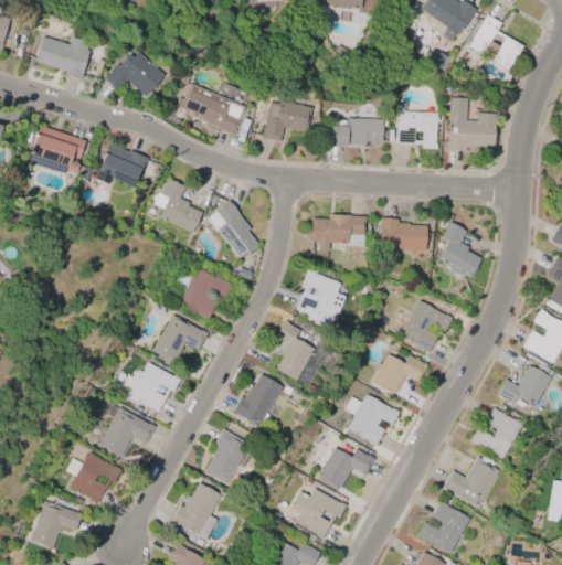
[(362,0),(362,9),(326,4),(326,0),(362,0)]
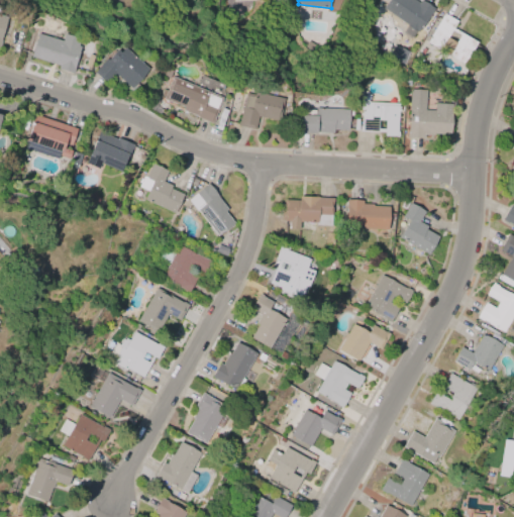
[(390,0),(418,0),(421,2),(422,0),(424,0),(436,8),(419,32),(409,25),(409,24),(385,8),(390,0)]
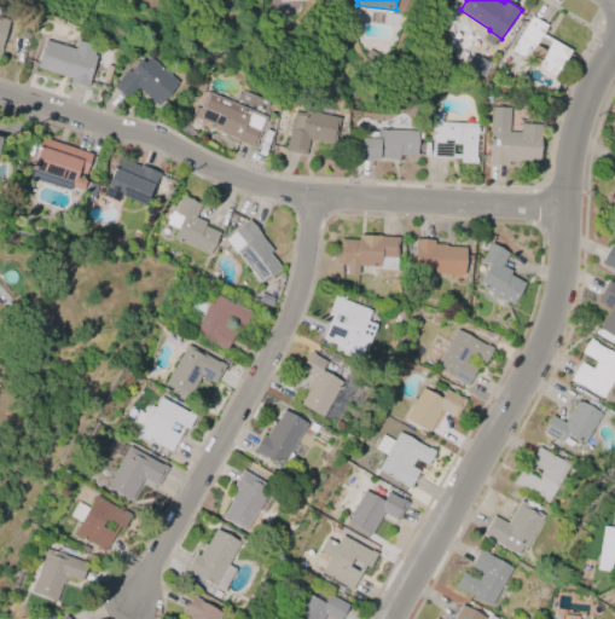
[(573,51),(558,76),(514,51),(534,16),(550,25),(545,34),(573,51)]
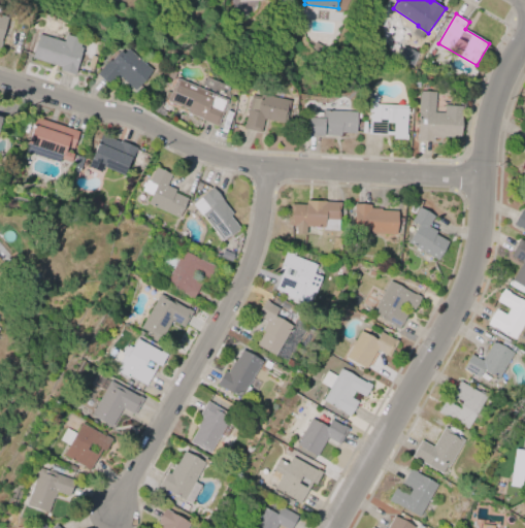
[(0,14),(9,18),(0,46),(0,14)]
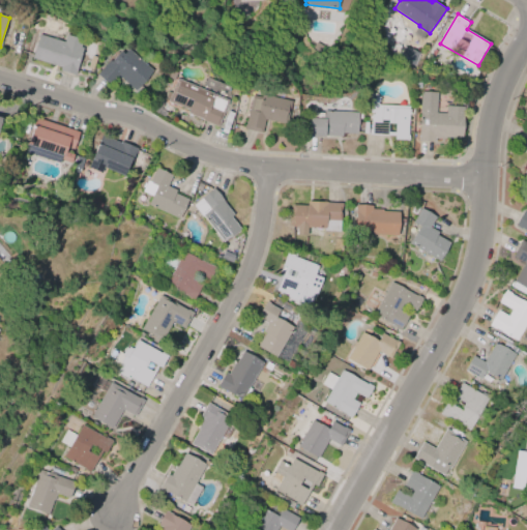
[(63,67),(34,58),(41,34),(67,41),(69,35),(85,39),(83,47),(85,48),(80,66),(81,67),(78,75),(63,70),(63,67)]
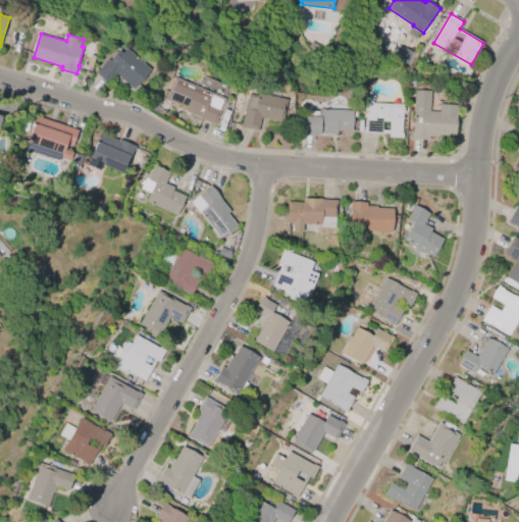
[(127,48),(152,69),(135,90),(117,74),(110,84),(97,72),(109,57),(112,59),(120,50),(123,53),(127,48)]
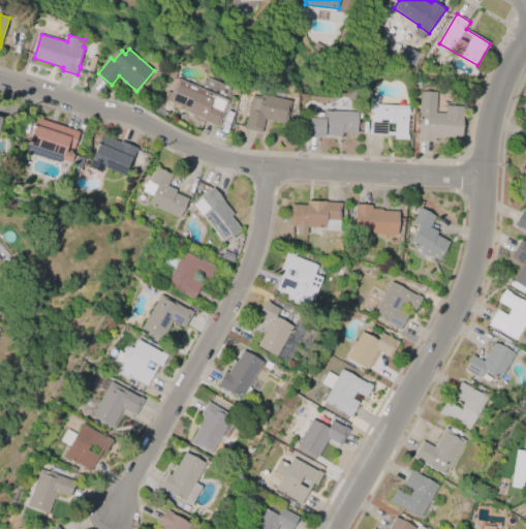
[(99,57),(95,69),(90,67),(94,55),(99,57)]
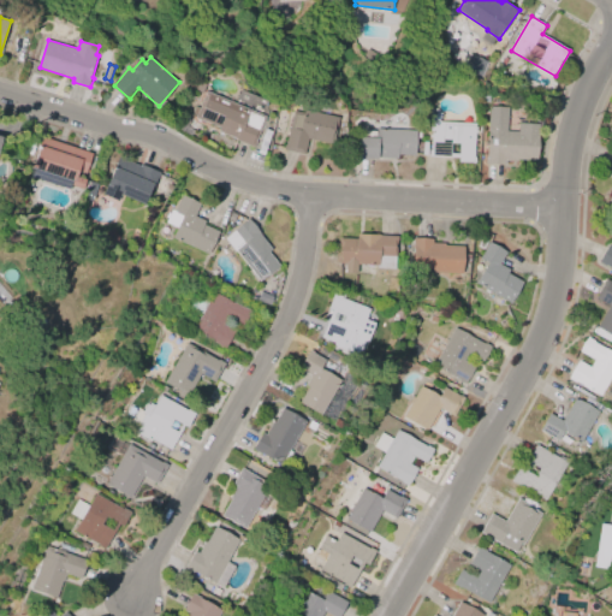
[(208,92),(267,117),(255,147),(219,131),(221,128),(196,117),(197,114),(194,113),(196,107),(201,110),(208,92)]
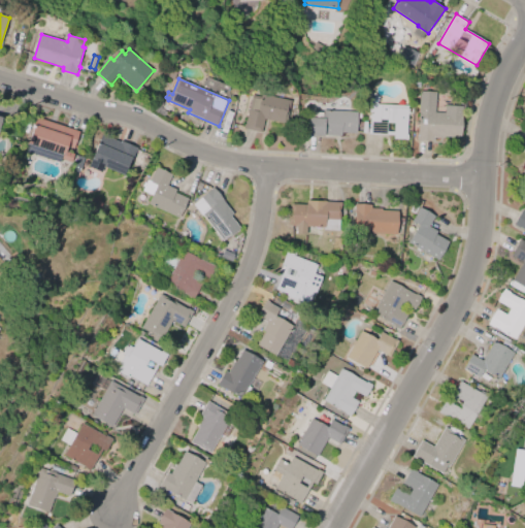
[(464,105),(462,137),(445,136),(445,138),(434,137),(434,140),(419,139),(421,91),(437,92),(436,112),(446,112),(447,105),(464,105)]
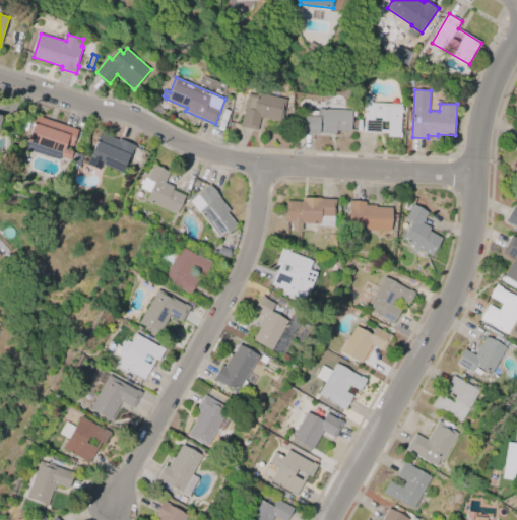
[(373,103),(403,105),(401,132),(403,132),(402,138),(388,137),(389,133),(365,131),(365,127),(366,127),(367,112),(365,112),(366,91),(374,91),(373,103)]
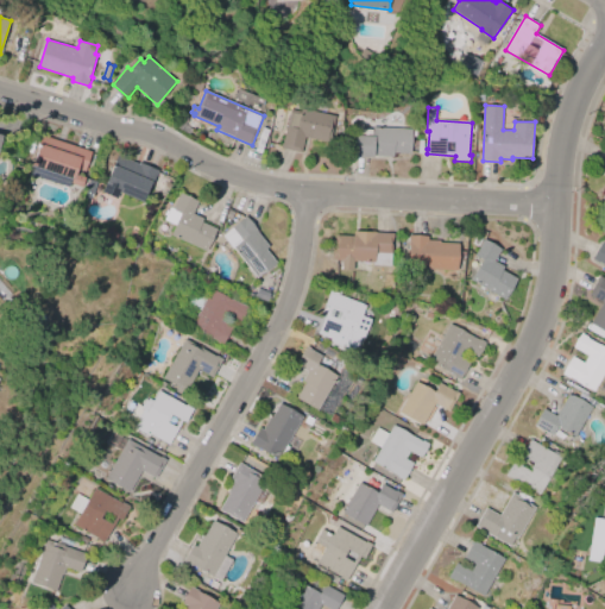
[(303,152),(282,148),(283,144),(284,144),(291,110),(302,112),(303,108),(336,115),(331,143),(307,137),(303,152)]
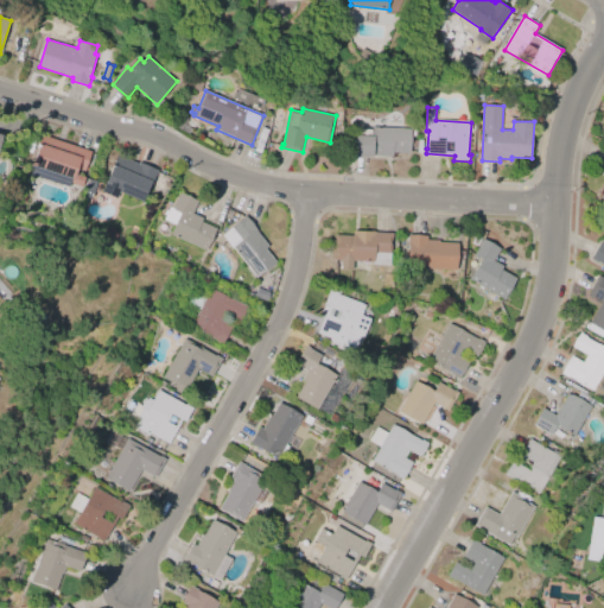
[(271,130),(262,153),(256,152),(265,127),(271,130)]
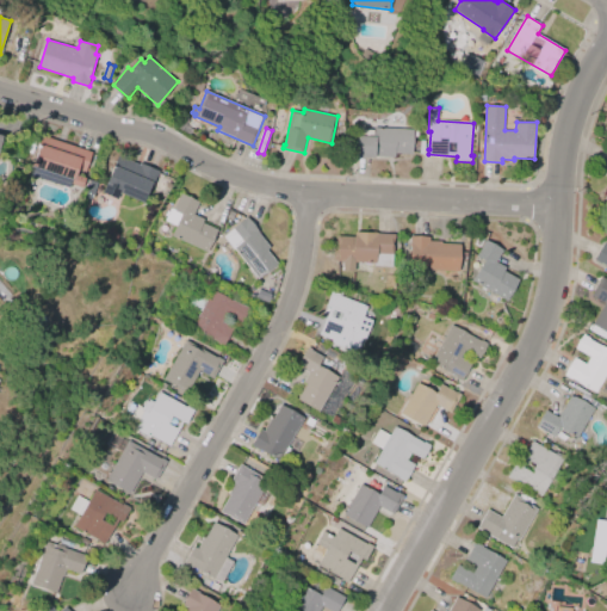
[(375,128),(414,130),(413,155),(396,154),(395,158),(376,156),(376,158),(357,156),(358,134),(375,135),(375,128)]
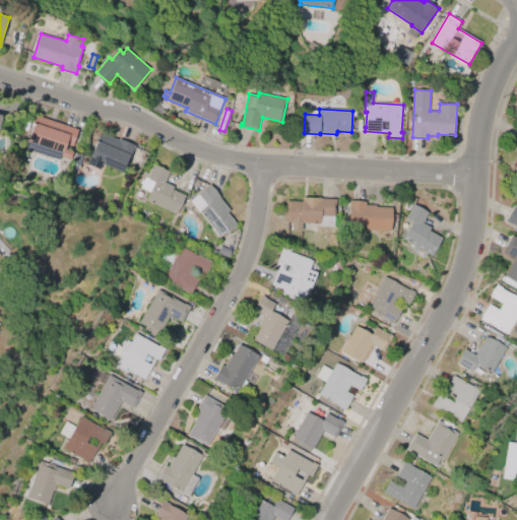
[(38,116),(80,129),(74,147),(68,145),(67,149),(74,151),(72,159),(62,156),(63,153),(52,149),(50,154),(38,150),(39,145),(29,142),(38,116)]
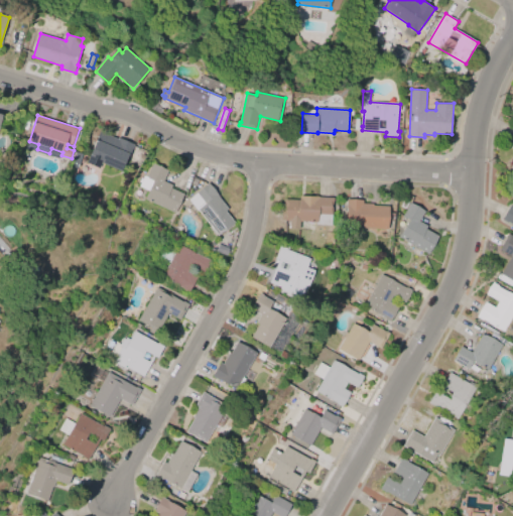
[(101,132),(119,139),(120,138),(135,144),(130,156),(129,155),(122,171),(102,163),(100,167),(87,162),(97,138),(98,139),(101,132)]
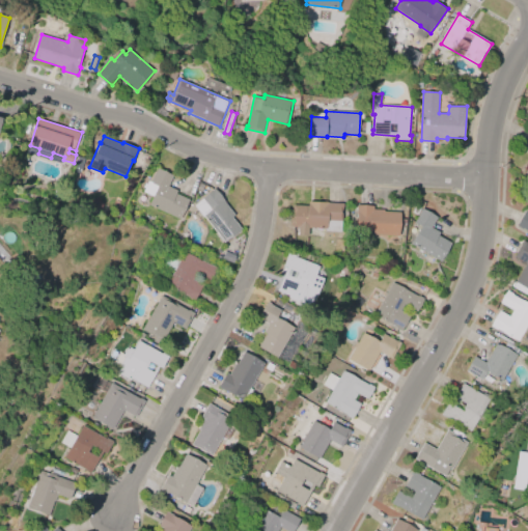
[(144,192),(146,188),(145,187),(146,184),(148,184),(155,171),(156,171),(158,167),(174,175),(170,187),(178,191),(177,193),(191,199),(182,219),(150,204),(155,196),(144,192)]
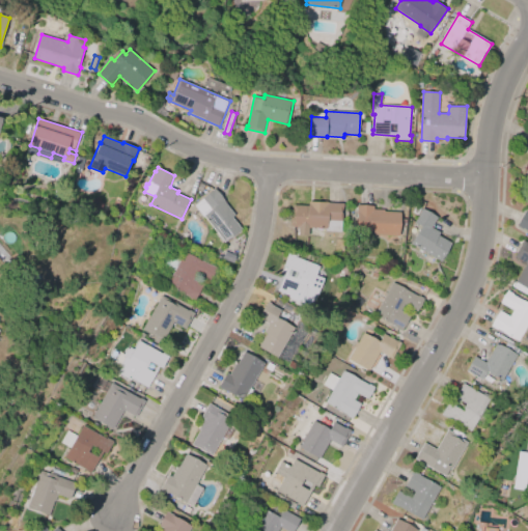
[(225,242),(204,216),(203,217),(194,205),(203,198),(203,197),(215,188),(225,201),(224,201),(235,216),(233,218),(242,228),(225,242)]
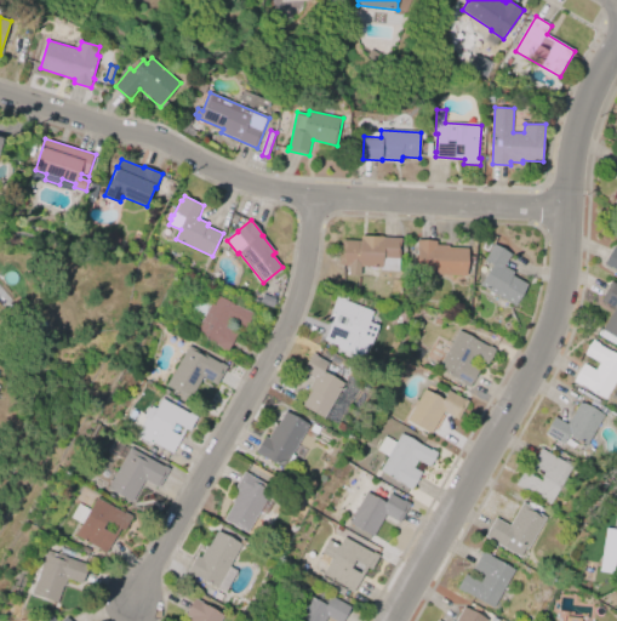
[(382,267),(363,266),(363,277),(350,275),(352,265),(343,265),(344,240),(361,241),(363,235),(401,238),(399,271),(382,271),(382,267)]
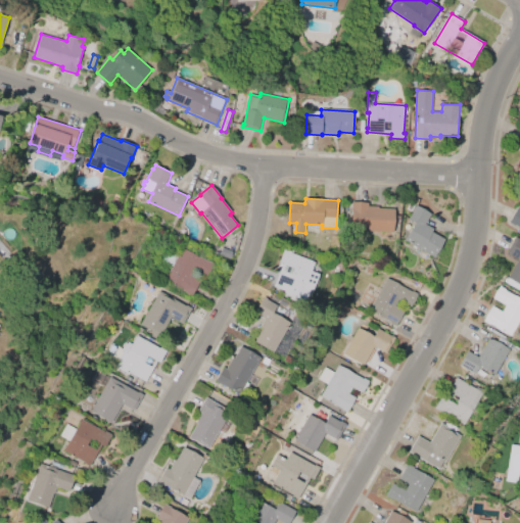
[(351,230),(352,201),(370,202),(370,206),(380,206),(380,207),(395,208),(394,232),(351,230)]
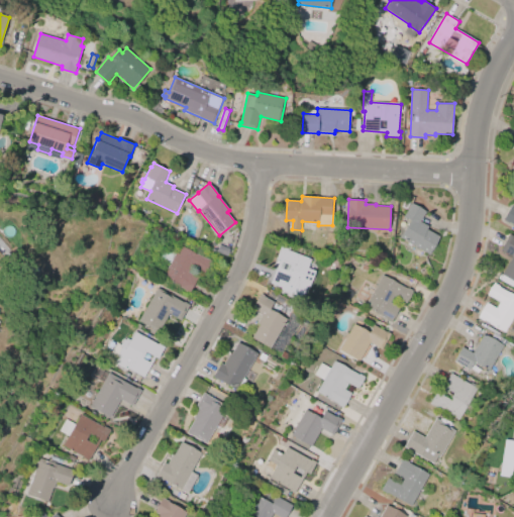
[(430,255),(405,241),(406,239),(401,237),(411,220),(404,217),(412,203),(427,211),(421,222),(428,226),(427,229),(440,237),(430,255)]
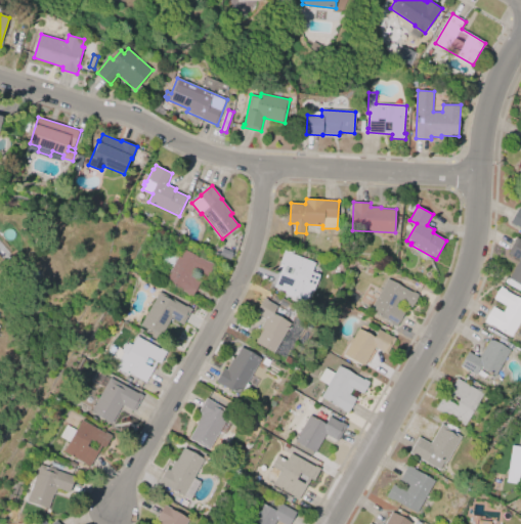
[(520,227),(512,223),(520,209),(520,227)]
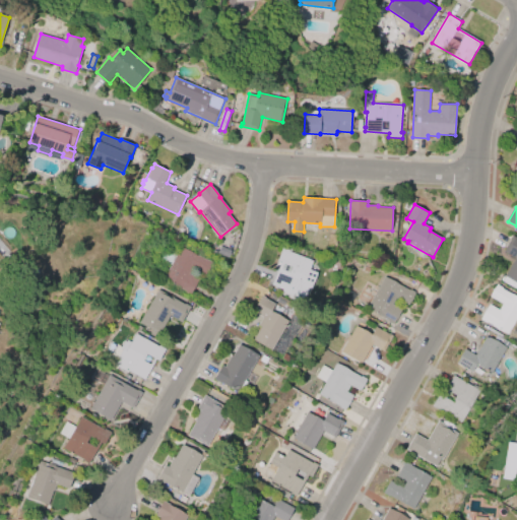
[(504,250),(513,235),(516,237),(516,282),(505,276),(516,257),(504,250)]
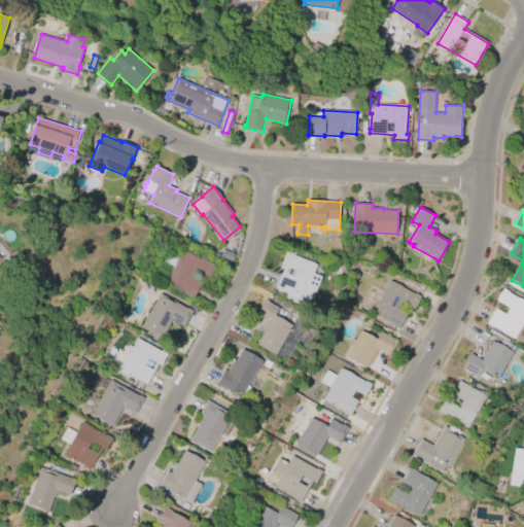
[(203,284),(195,299),(167,283),(175,269),(165,262),(171,252),(181,258),(186,249),(216,266),(210,278),(197,271),(194,278),(203,284)]
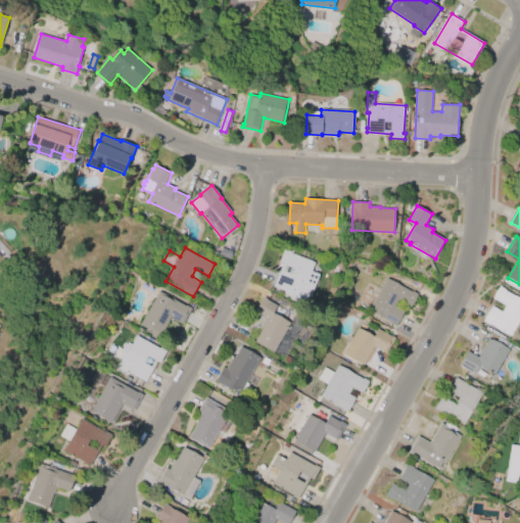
[(224,248),(234,252),(231,259),(221,254),(224,248)]
